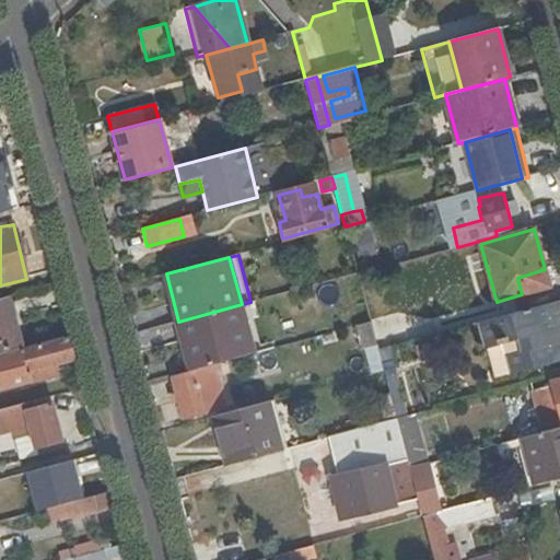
[(550,287),(545,269),(517,278),(522,294),(550,287)]
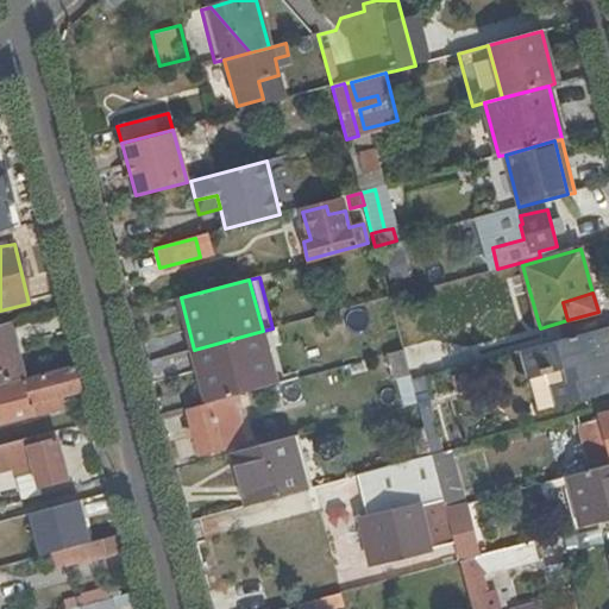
[(0,325),(0,384),(25,378),(10,322),(0,325)]
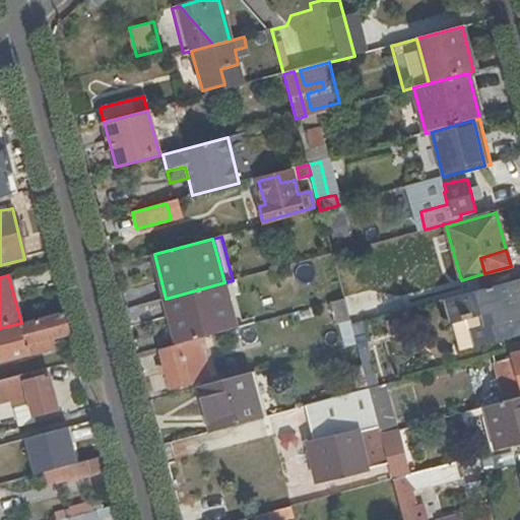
[(519,284),(519,279),(450,298),(456,322),(480,315),(483,324),(477,326),(481,344),(519,334),(519,303),(517,305),(516,299),(519,297),(519,284)]
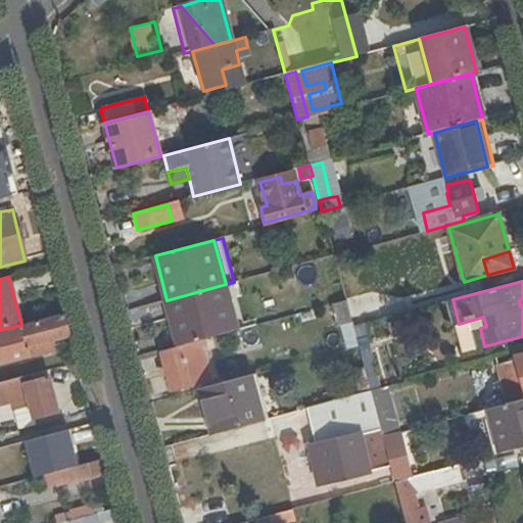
[(226,284),(238,330),(246,328),(234,282),(226,284)]
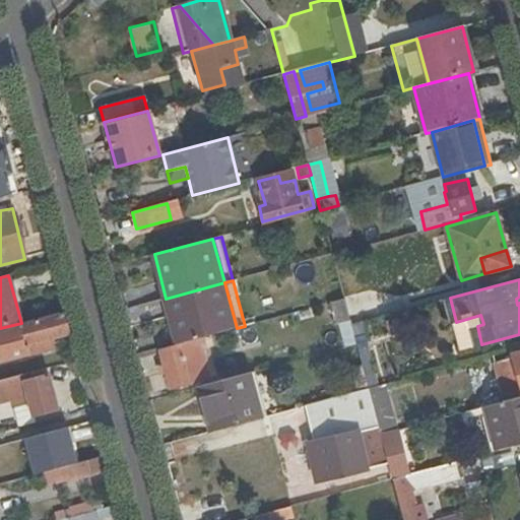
[(166,299),(178,344),(237,328),(224,282),(166,299)]
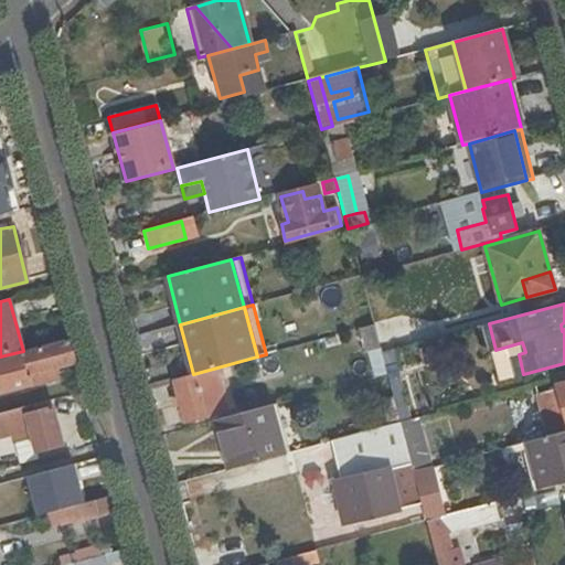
[(364,353),(380,350),(374,327),(359,330),(364,353)]
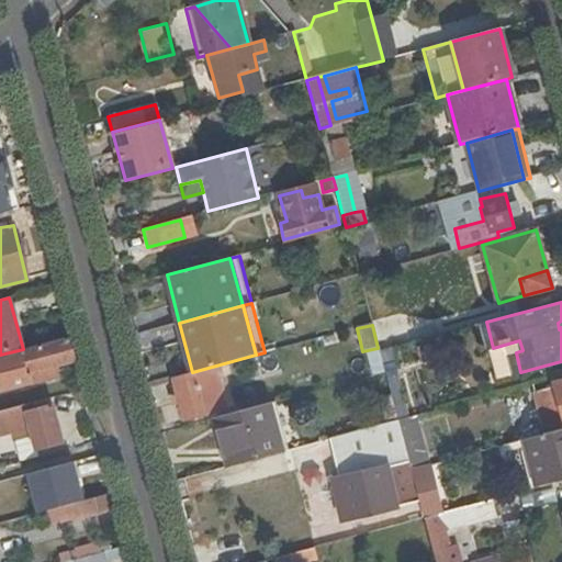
[(54,366),(76,361),(69,337),(23,349),(0,355),(0,391),(57,375),(54,366)]
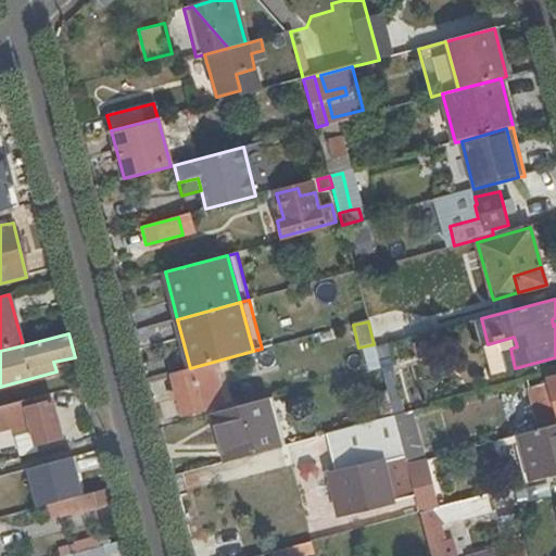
[(496,374),(515,368),(510,349),(517,346),(514,337),(488,344),(496,374)]
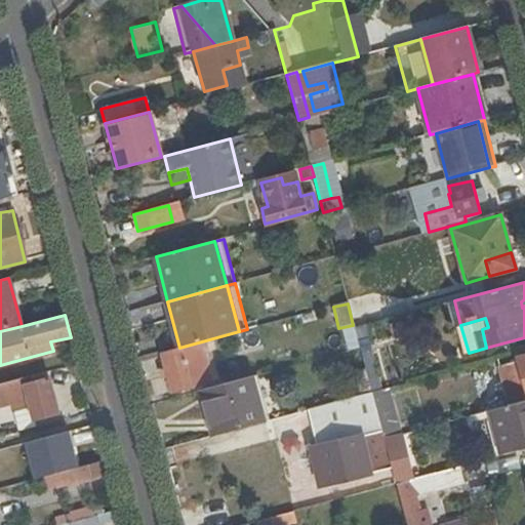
[(359,348),(371,394),(380,391),(362,325),(354,327),(359,348)]
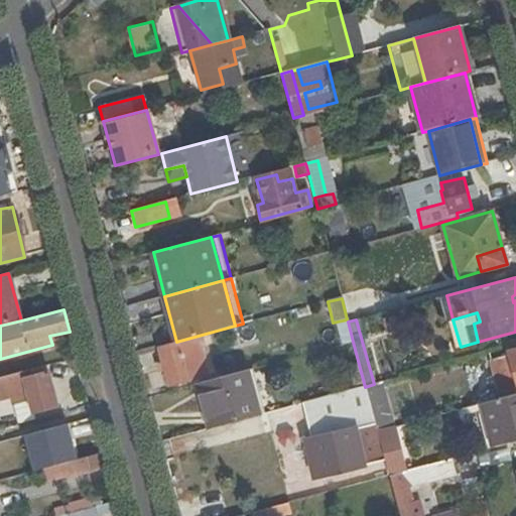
[(185,341),(180,343),(182,355),(188,353),(185,341)]
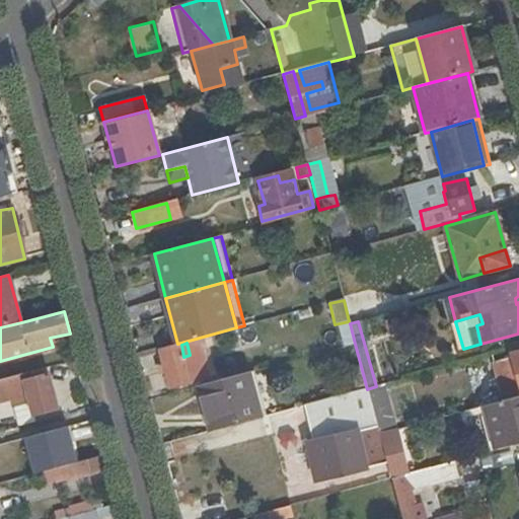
[(183,357),(181,345),(159,350),(170,389),(210,379),(202,351),(190,355),(183,357)]
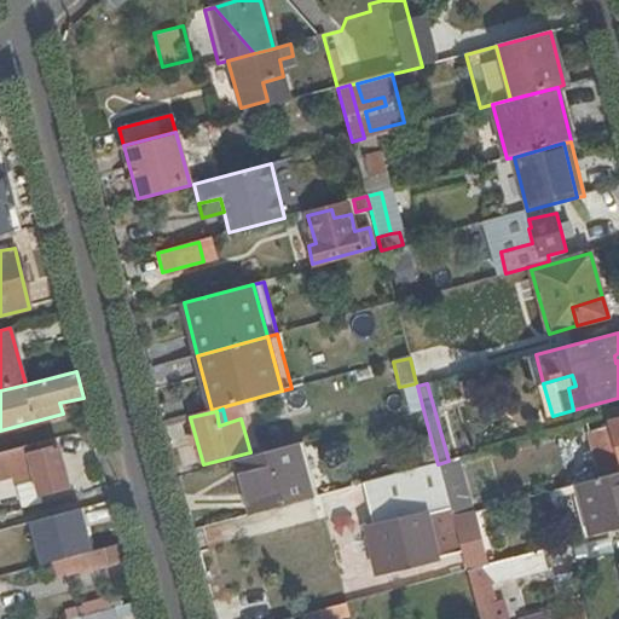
[(310,498),(317,496),(304,443),(295,445),(310,498)]
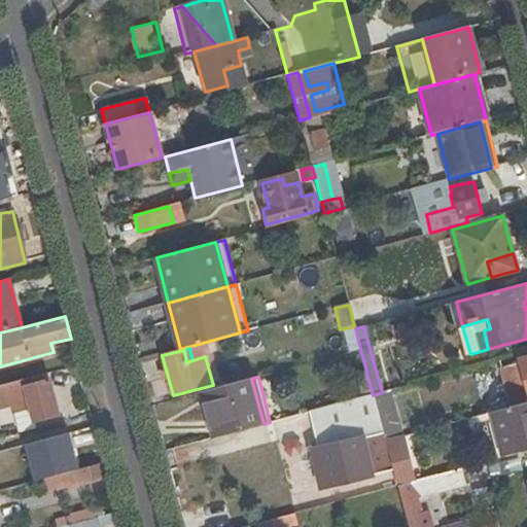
[(30,378),(0,385),(0,405),(10,402),(12,409),(29,405),(33,420),(58,413),(49,379),(32,383),(30,378)]
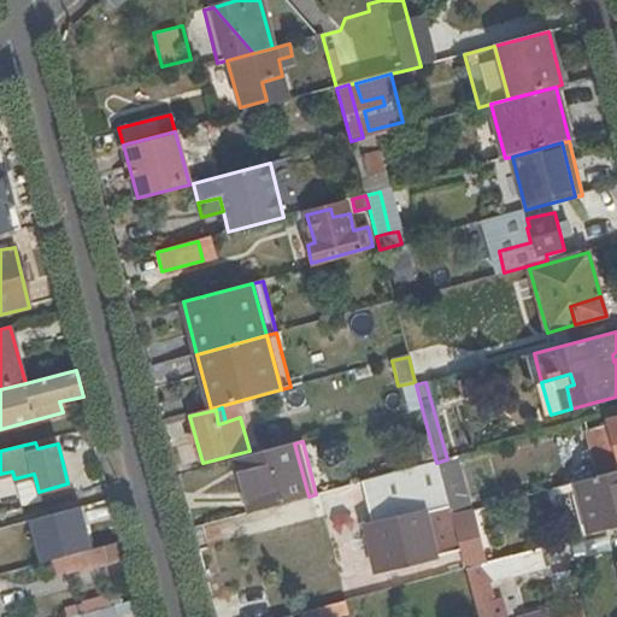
[(236,460),(251,512),(309,497),(294,444),(236,460)]
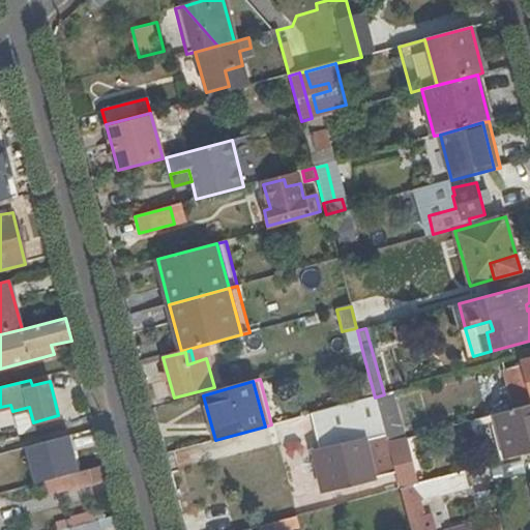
[(384,394),(375,398),(387,443),(401,439),(389,393),(384,394)]
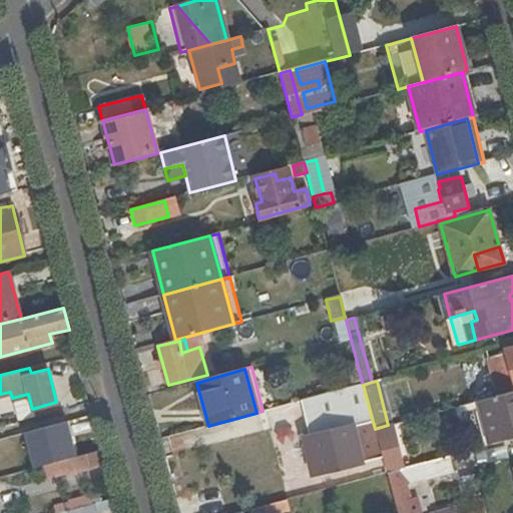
[(472,389),(476,402),(479,402),(499,396),(497,383),(472,389)]
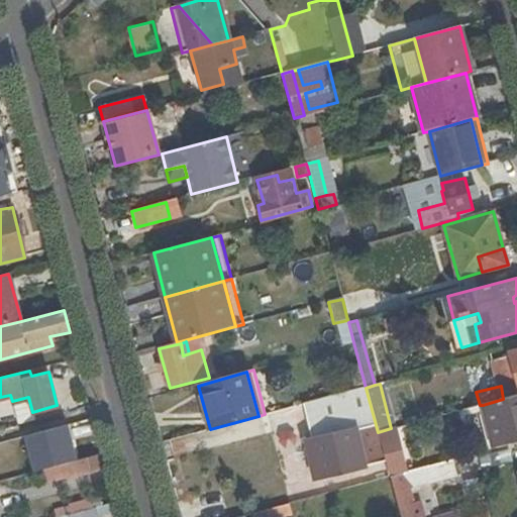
[(378,432),(366,388),(305,404),(309,424),(338,418),(338,421),(353,418),(359,446),(371,444),(375,466),(387,462),(379,433),(378,432)]
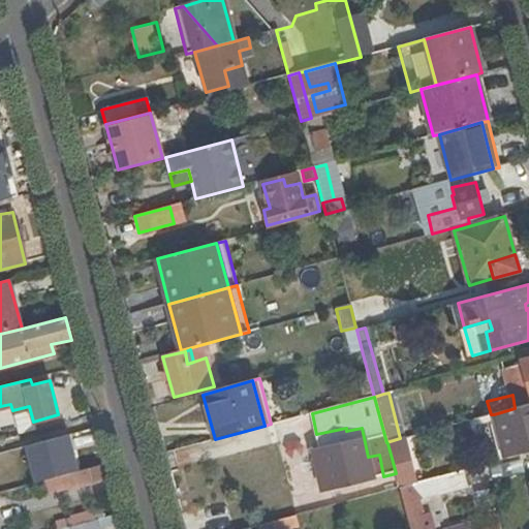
[(528,453),(528,404),(515,408),(494,414),(505,460),(528,453)]
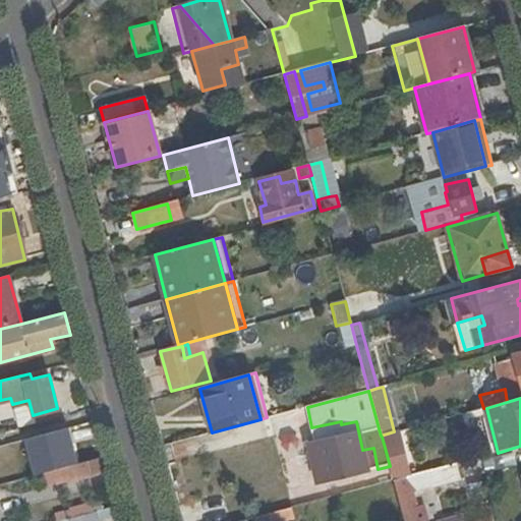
[(341,421),(311,427),(315,444),(344,437),(341,424),(341,421)]
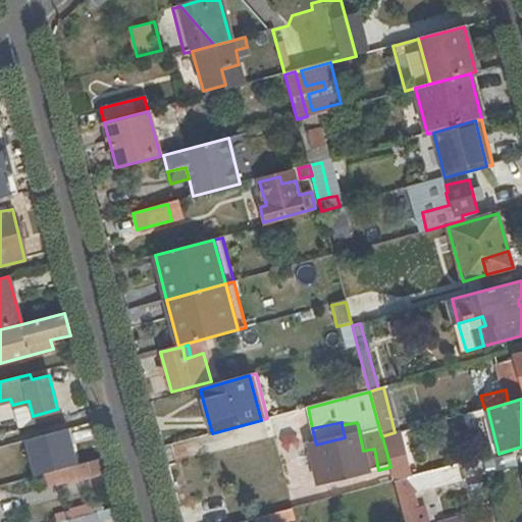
[(345,437),(316,445),(315,445),(318,455),(319,460),(324,482),(378,470),(374,449),(363,451),(357,422),(342,425),(345,437)]
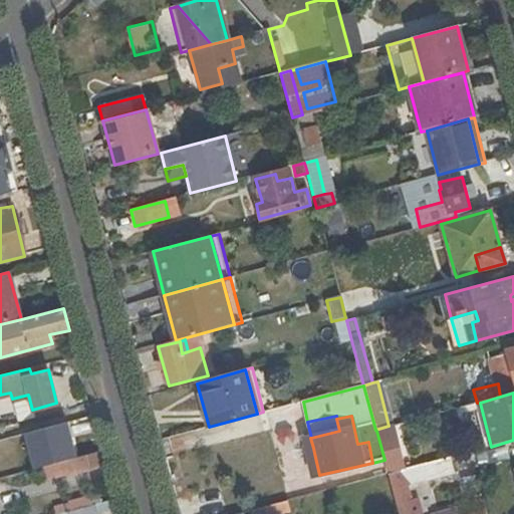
[(393,427),(376,431),(384,460),(388,474),(402,471),(399,460),(401,459),(393,427)]
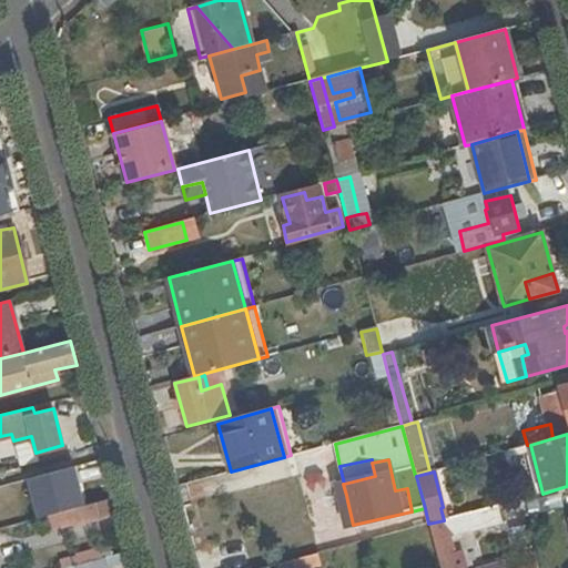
[(85,505),(98,503),(94,488),(78,484),(50,490),(57,513),(85,505)]
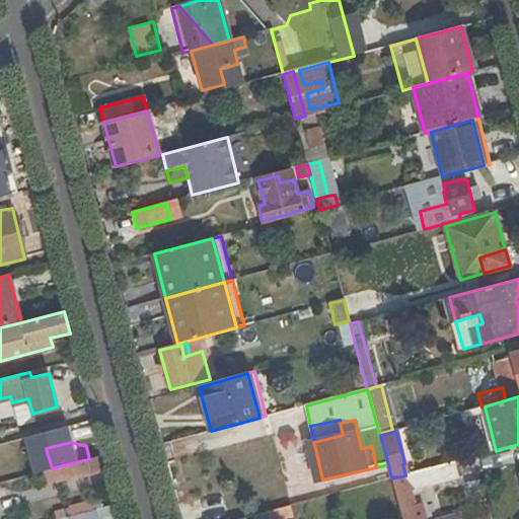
[(102,455),(89,459),(78,461),(82,476),(105,470),(102,455)]
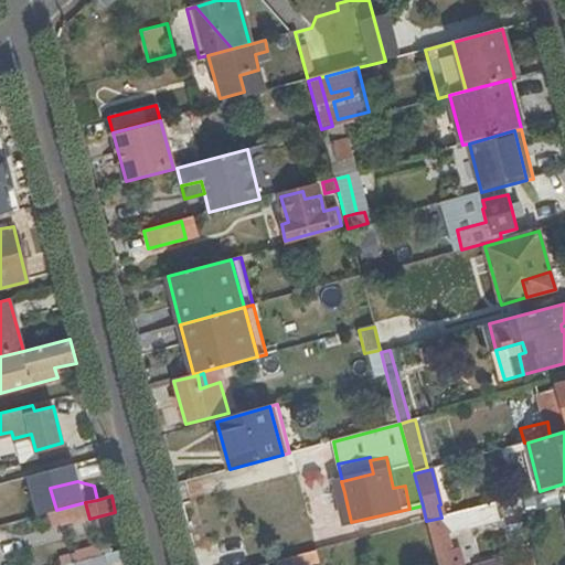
[(496,515),(492,503),(441,518),(426,521),(437,564),(452,564),(452,562),(444,530),(496,515)]
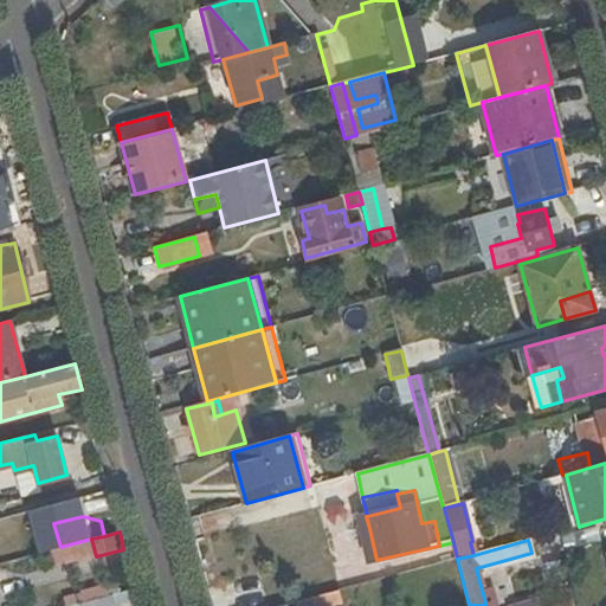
[(340,590),(294,603),(295,605),(329,605),(342,603),(340,590)]
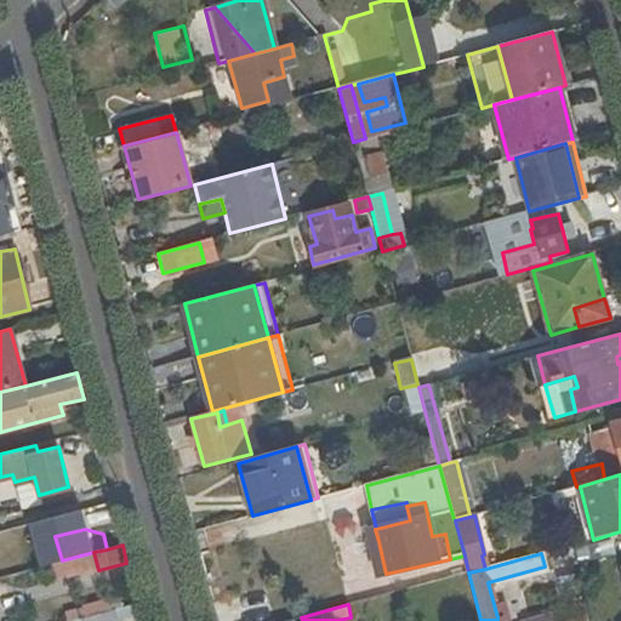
[(118,620),(115,610),(81,619),(81,620),(118,620)]
